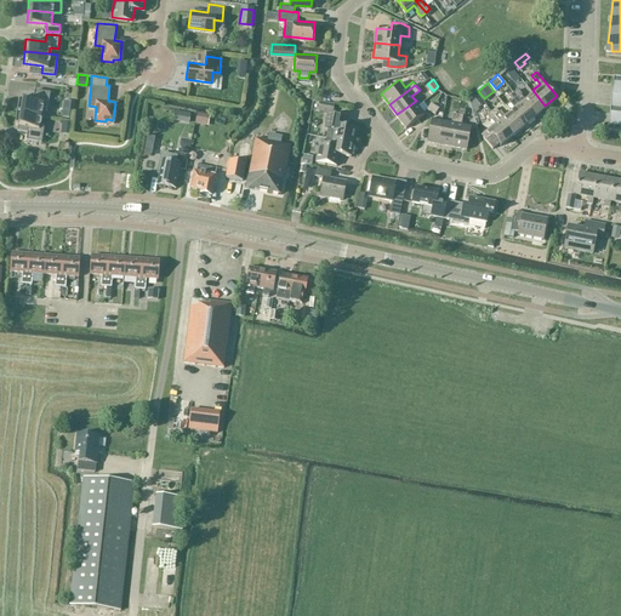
[(518,86),(513,90),(534,115),(545,106),(533,90),(524,97),(520,92),(522,91),(518,86)]
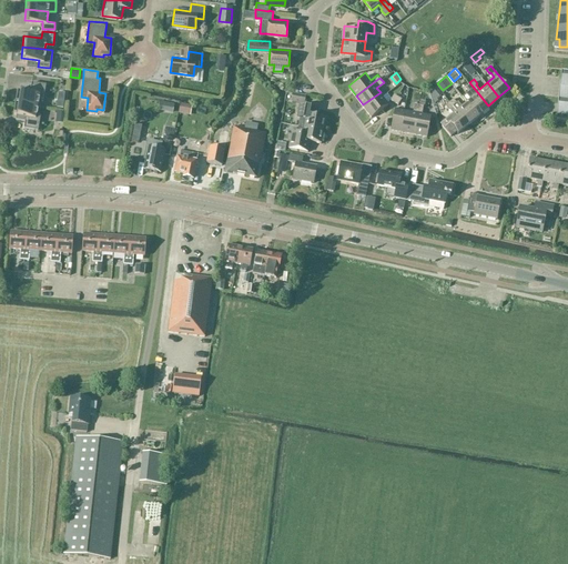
[(17,89),(16,100),(37,104),(39,96),(43,97),(46,82),(31,80),(30,87),(21,84),(21,86),(22,86),(21,89),(17,89)]
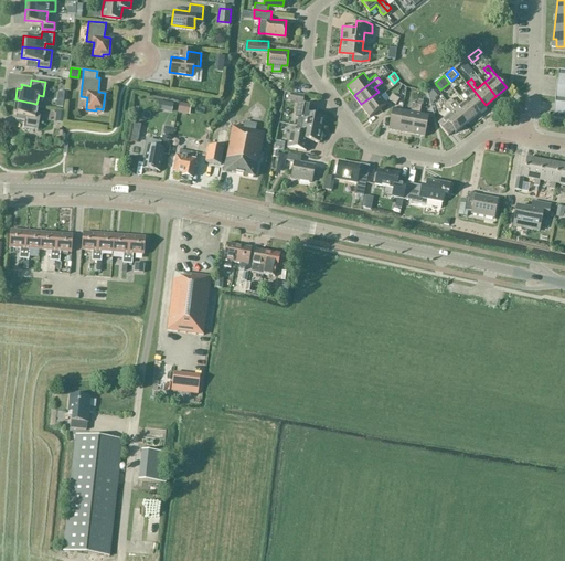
[(471,93),(464,99),(476,113),(486,105),(467,82),(462,85),(467,90),(471,93)]
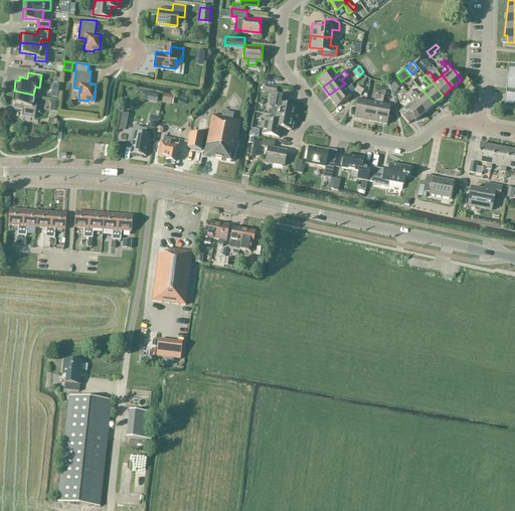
[(400,82),(394,76),(389,80),(395,87),(400,82)]
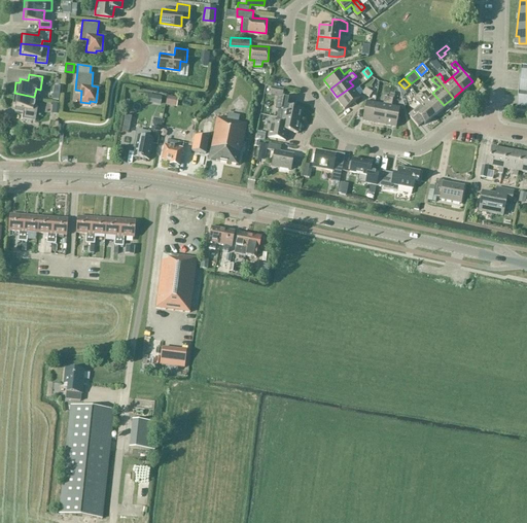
[(282,94),(284,85),(271,83),(270,91),(282,94)]
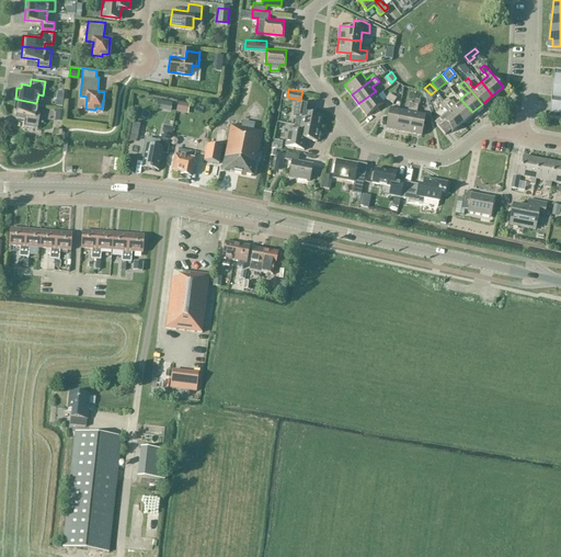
[(393,101),(397,95),(389,90),(386,95),(393,101)]
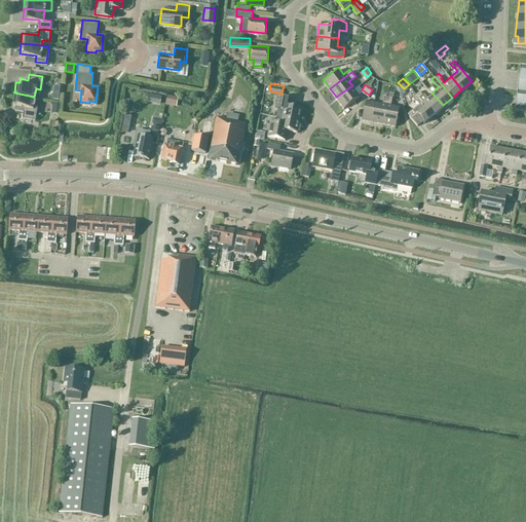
[(352,85),(336,97),(343,106),(359,95),(352,85)]
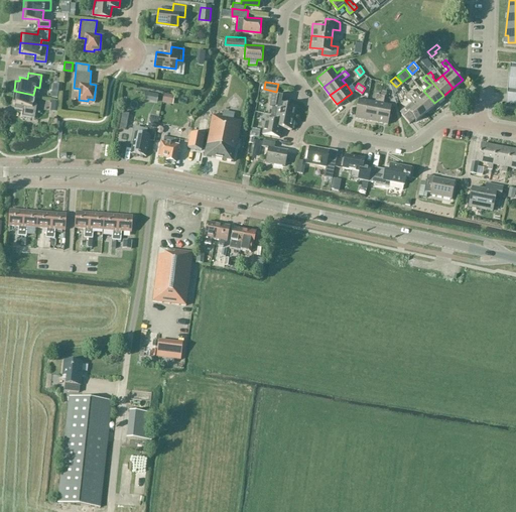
[(411,87),(407,90),(425,111),(434,103),(423,91),(419,94),(415,90),(414,91),(411,87)]
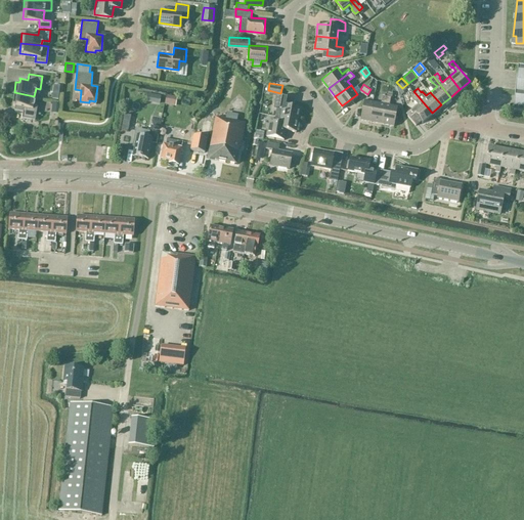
[(432,113),(413,91),(410,94),(413,99),(415,98),(418,102),(410,107),(412,109),(407,113),(416,123),(421,119),(422,121),(432,113)]
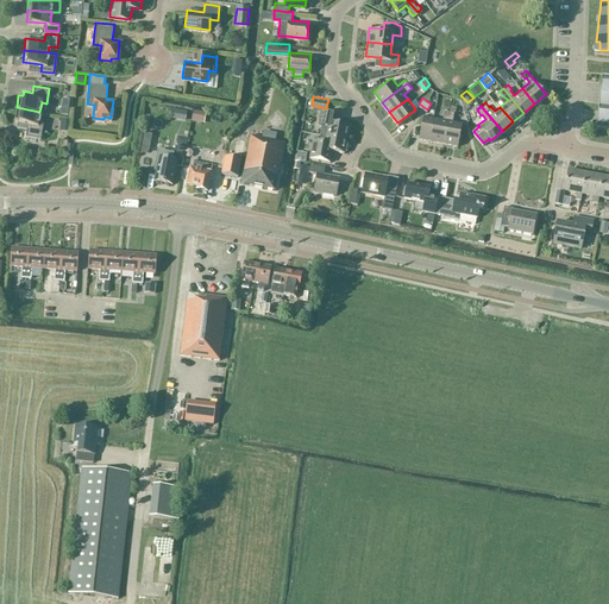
[(39,112),(17,107),(14,120),(18,120),(18,125),(17,125),(26,127),(25,134),(41,137),(43,121),(38,120),(39,112)]
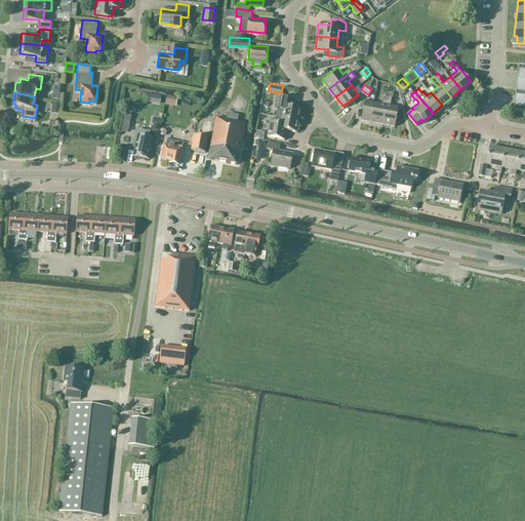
[(175,93),(167,92),(165,101),(173,103),(175,93)]
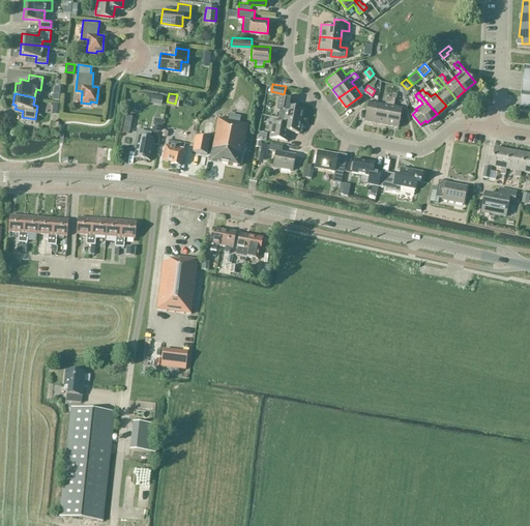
[(379,101),(376,121),(386,123),(391,95),(386,94),(385,103),(379,101)]
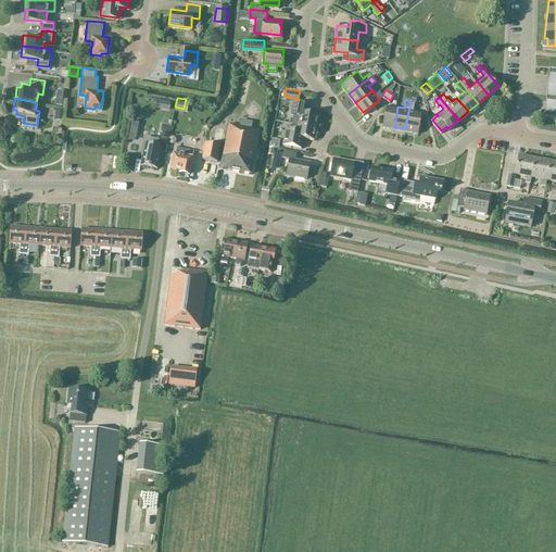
[(311,103),(293,100),(290,112),(293,113),(292,121),(298,122),(316,125),(318,113),(308,111),(311,103)]
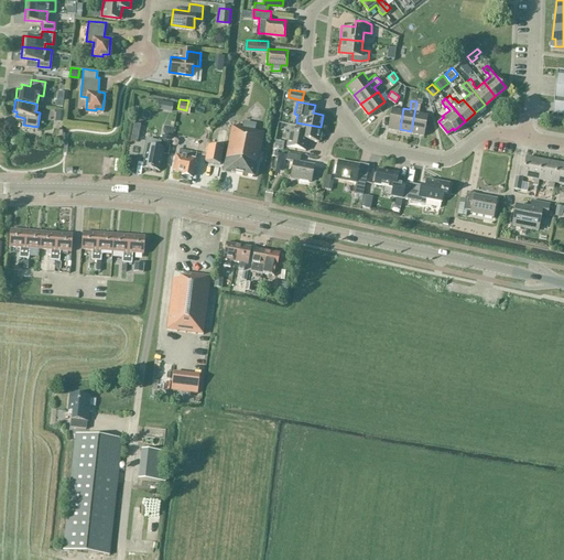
[(416,101),(411,131),(423,133),(427,112),(419,110),(420,103),(416,101)]
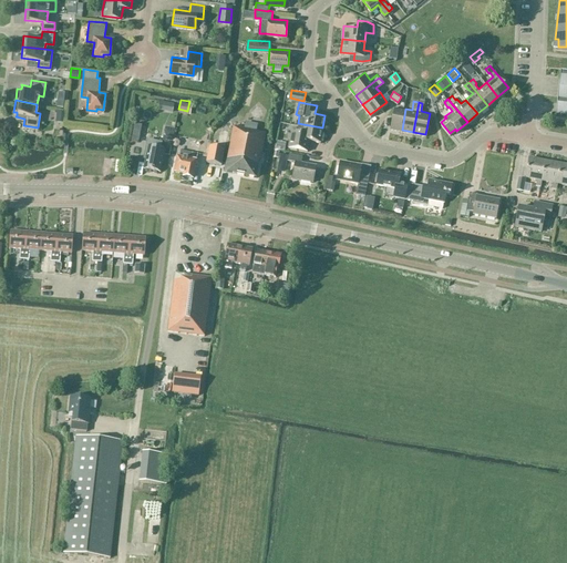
[(390,126),(402,130),(405,109),(393,106),(390,126)]
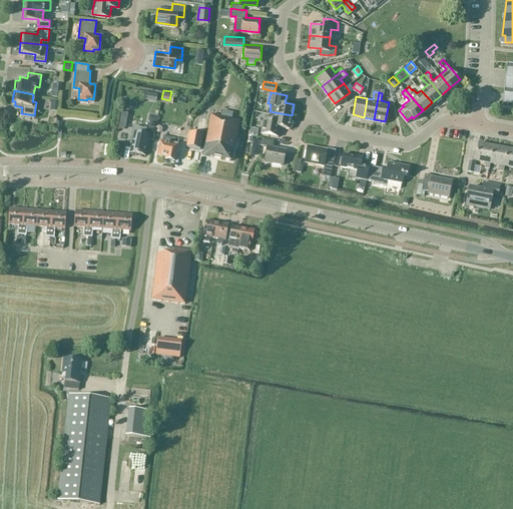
[(59,98),(51,97),(49,108),(58,109),(59,98)]
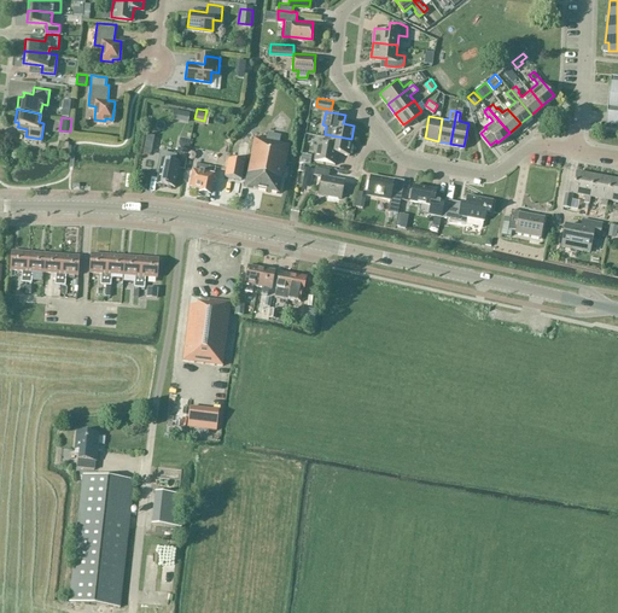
[(254,134),(244,184),(278,190),(283,171),(284,171),(290,141),(254,134)]
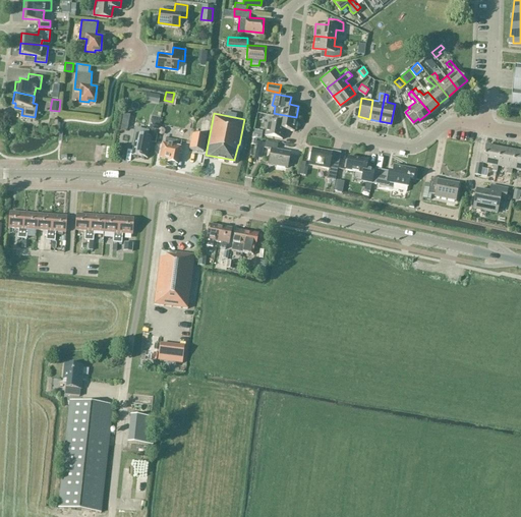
[(296,117),(279,114),(274,113),(272,120),(267,119),(265,133),(282,136),(284,126),(294,128),(296,117)]
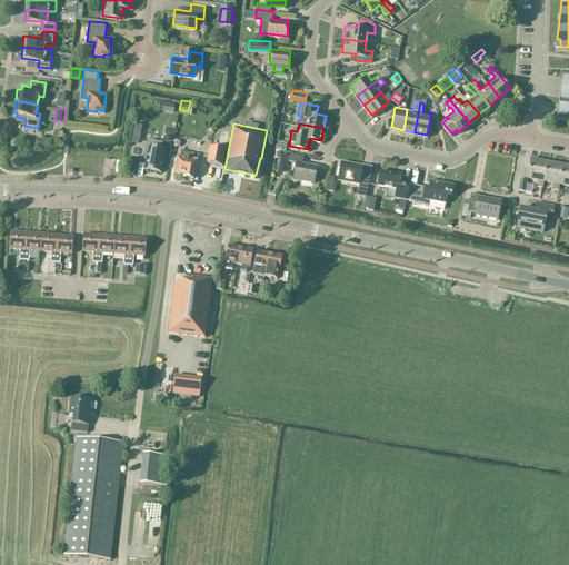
[(146,158),(143,167),(160,170),(165,151),(170,152),(173,136),(163,134),(162,140),(147,137),(143,157),(146,158)]
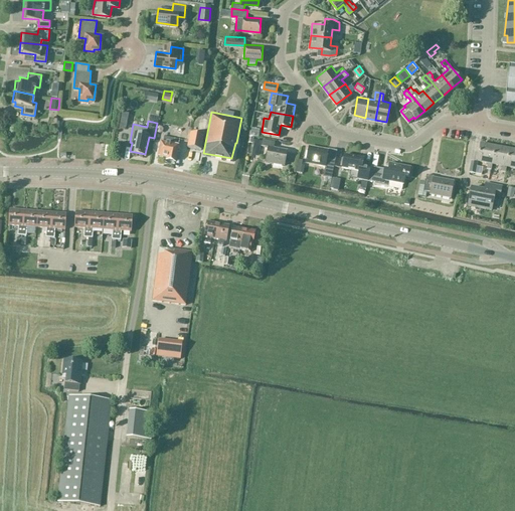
[(190,130),(187,145),(201,147),(204,133),(190,130)]
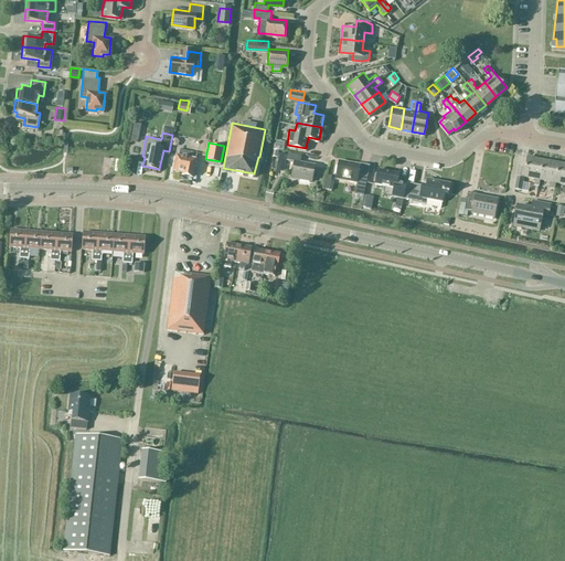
[(196,150),(179,147),(178,152),(176,152),(172,168),(182,170),(182,173),(192,175),(195,157),(196,150)]
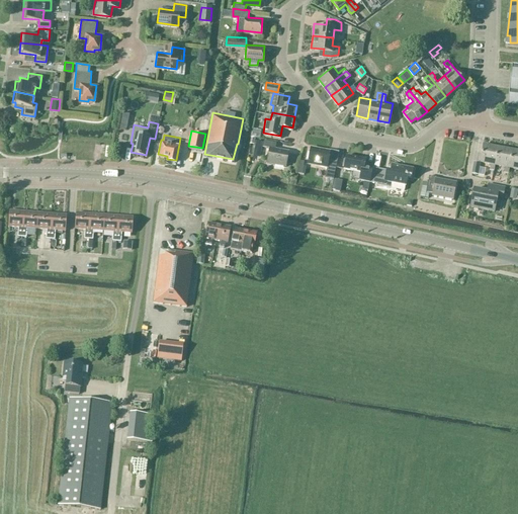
[(263,140),(256,138),(253,154),(260,155),(263,140)]
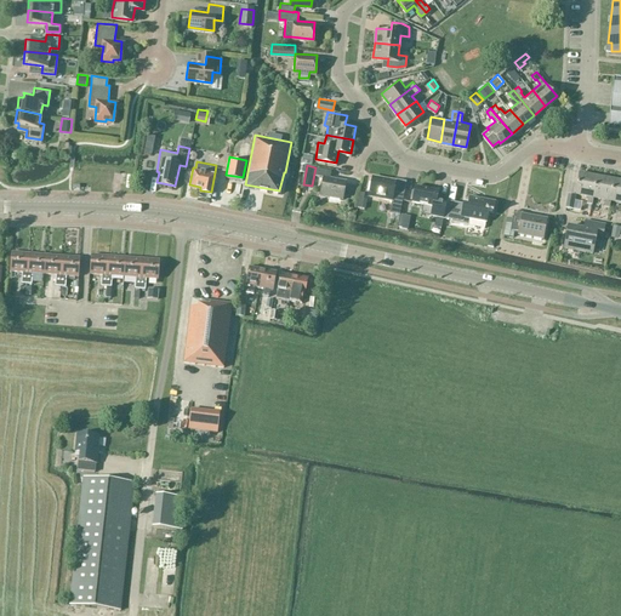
[(342,197),(346,178),(329,176),(330,169),(317,166),(314,174),(323,175),(320,192),(342,197)]
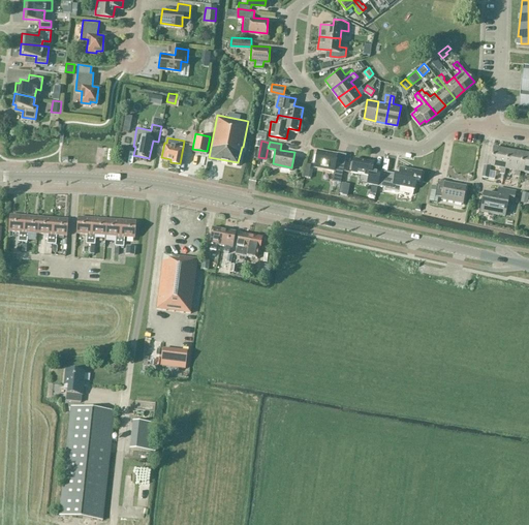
[(499,171),(504,172),(505,165),(508,147),(493,145),(490,162),(500,164),(499,171)]
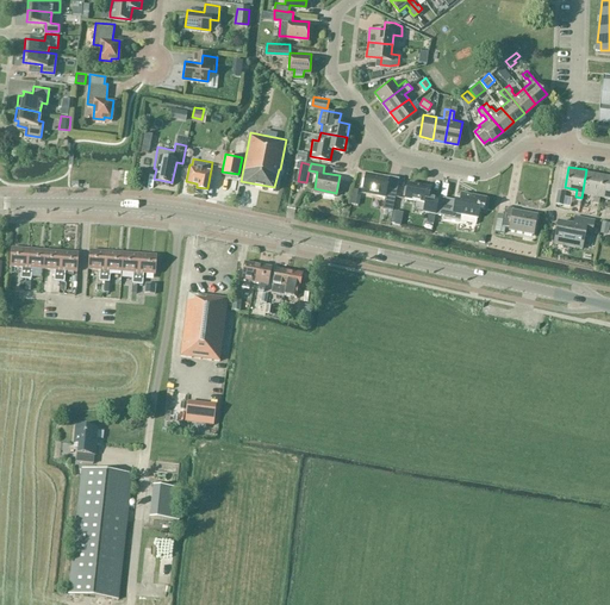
[(603,173),(586,169),(583,191),(595,193),(593,200),(598,201),(599,194),(603,173)]
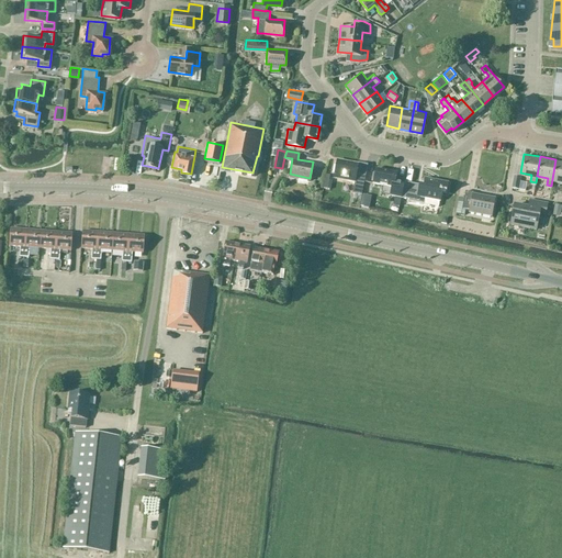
[(359,159),(358,163),(336,159),(334,174),(355,177),(352,190),(361,192),(366,173),(368,162),(359,159)]
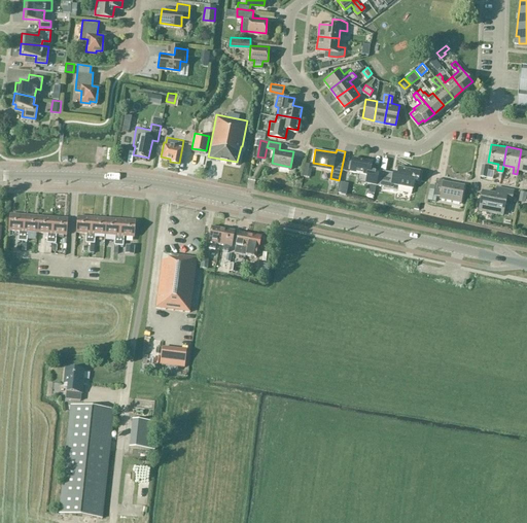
[(526,150),(521,149),(518,168),(526,169),(526,175),(526,176),(526,175),(526,150)]
